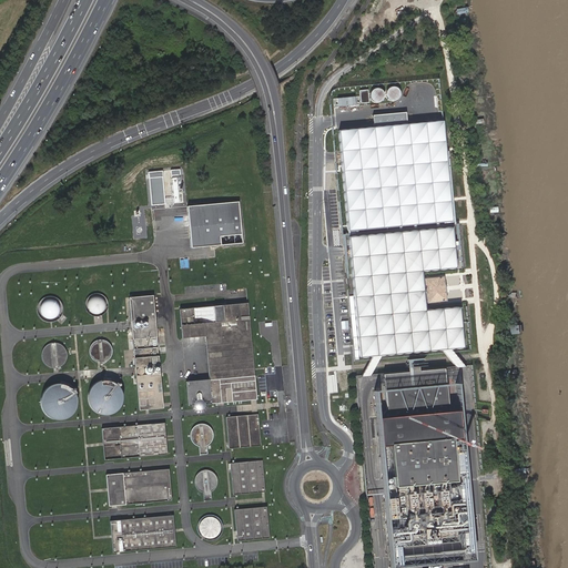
[(371,103),(369,90),(361,91),(363,104),(371,103)]
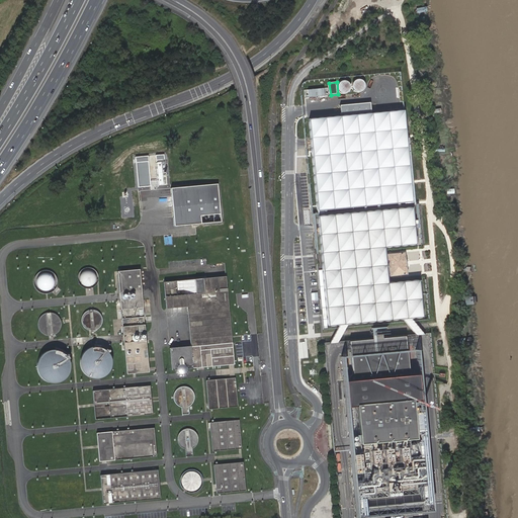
[(365,92),(366,91),(367,89),(367,87),(366,85),(365,83),(363,82),(361,82),(359,82),(357,83),(356,84),(355,86),(355,88),(355,90),(356,92),(357,93),(359,94),(361,94),(363,94),(365,92)]
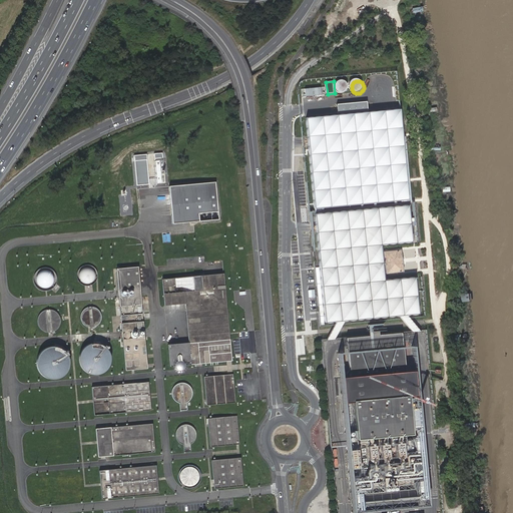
[(348,93),(349,91),(350,89),(350,87),(349,85),(348,84),(346,82),(344,82),(342,82),(340,83),(339,84),(338,86),(337,88),(338,90),(339,92),(340,93),(342,94),(344,94),(346,94),(348,93)]
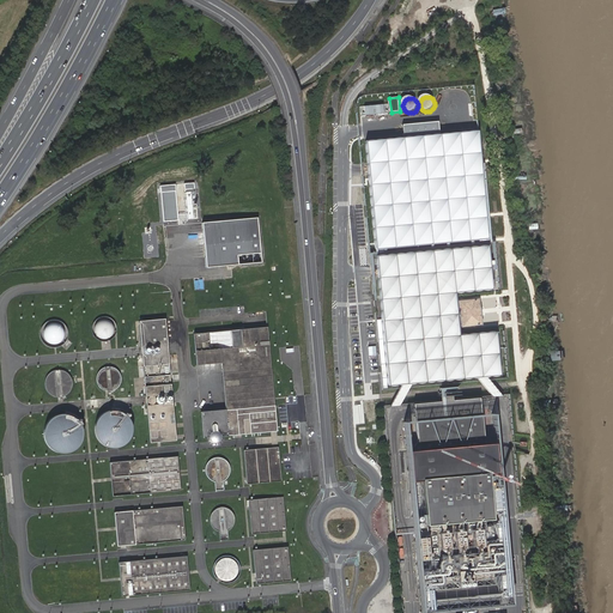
[(388,104),(360,107),(362,117),(389,114),(388,104)]
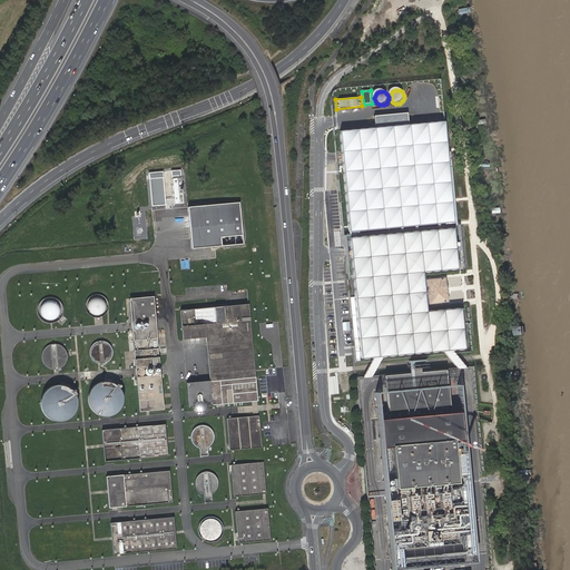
[(454,222),(444,123),(411,126),(410,114),(376,118),(377,128),(340,133),(350,233),(454,222)]
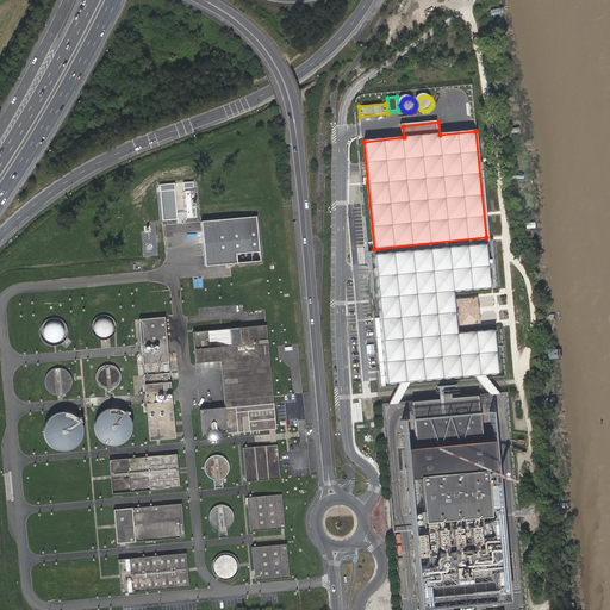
[(174,182),(159,184),(162,222),(178,221),(174,182)]
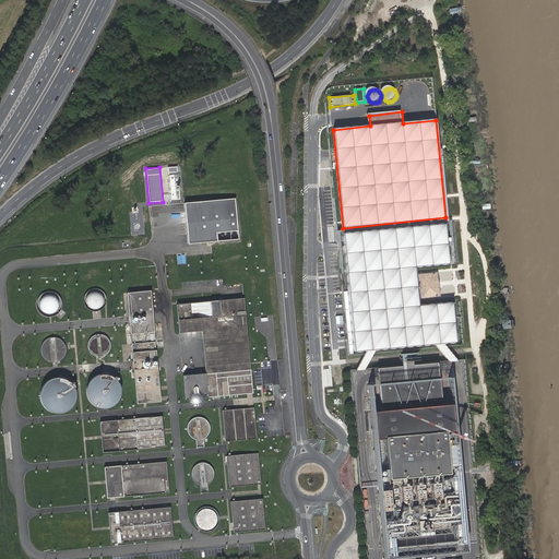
[(235,198),(185,202),(188,242),(239,238),(235,198)]
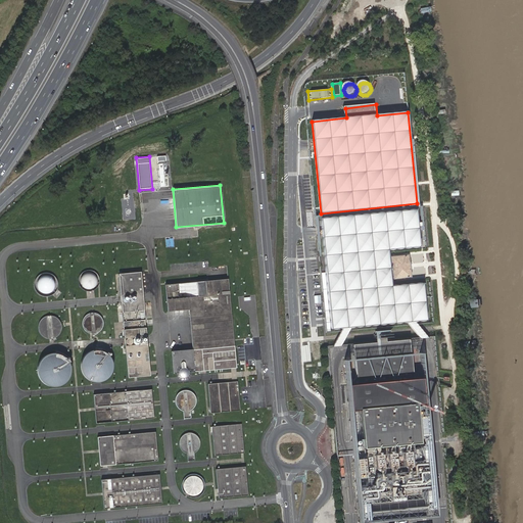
[(321,219),(331,329),(425,322),(422,283),(390,285),(387,251),(419,248),(416,210),(321,219)]
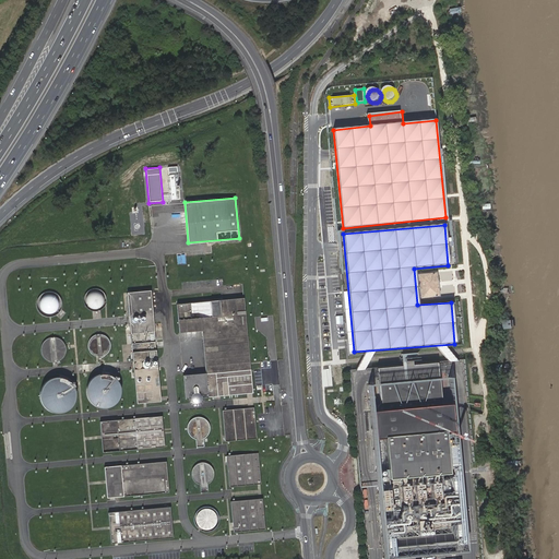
[(421,299),(441,297),(438,274),(419,275),(421,299)]
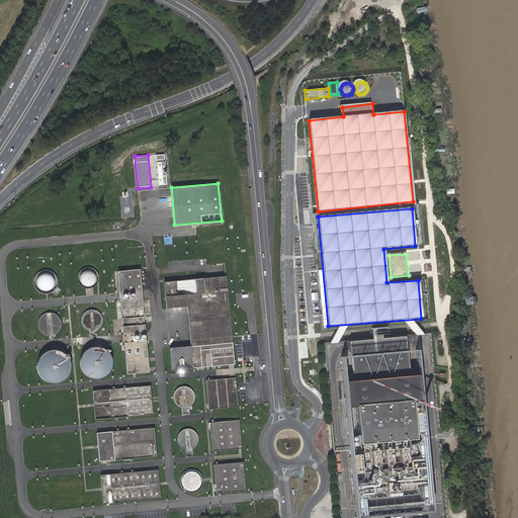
[(82,270),(80,272),(79,274),(78,277),(78,280),(79,283),(81,285),(83,287),(86,288),(89,288),(92,287),(94,286),(96,284),(98,281),(98,278),(98,276),(97,273),(95,271),(93,269),(90,268),(87,268),(85,268),(82,270)]
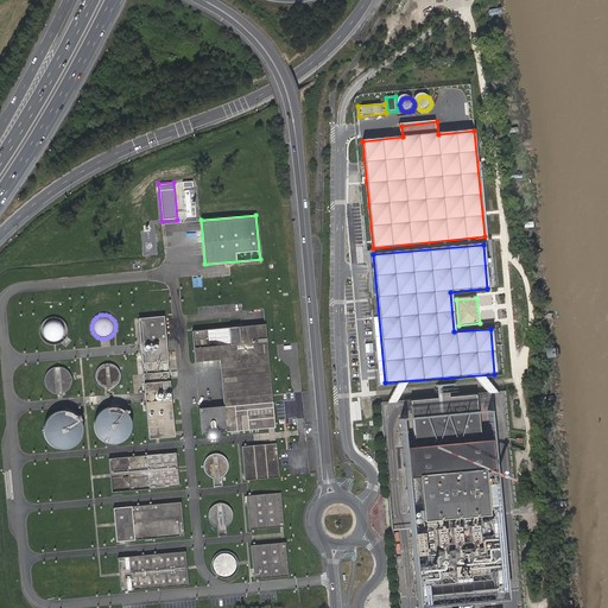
[(138,318),(149,438),(175,437),(164,316),(138,318)]
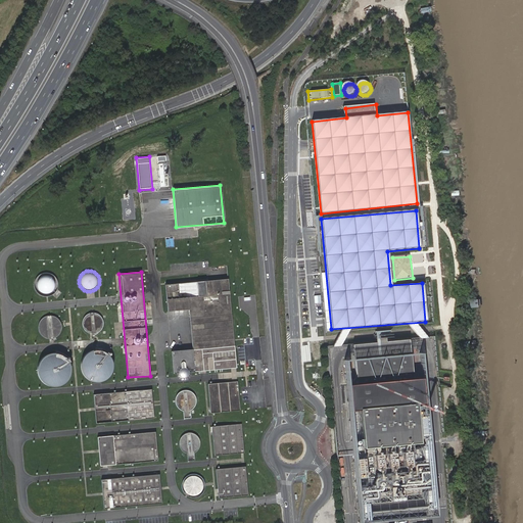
[(53,275),(50,273),(46,273),(43,273),(39,275),(37,277),(35,281),(35,284),(35,288),(37,291),(39,294),(42,295),(46,296),(50,295),(53,294),(55,291),(57,288),(58,285),(57,281),(56,278),(53,275)]
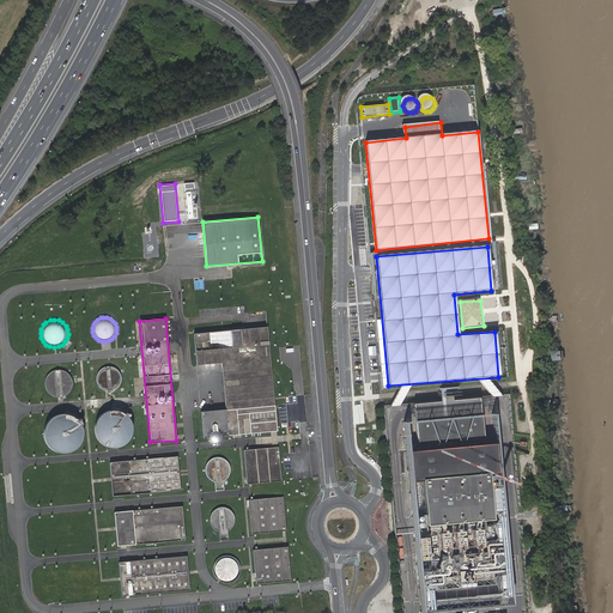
[(277,431),(267,326),(194,333),(196,364),(222,363),(225,410),(201,412),(204,438),(277,431)]
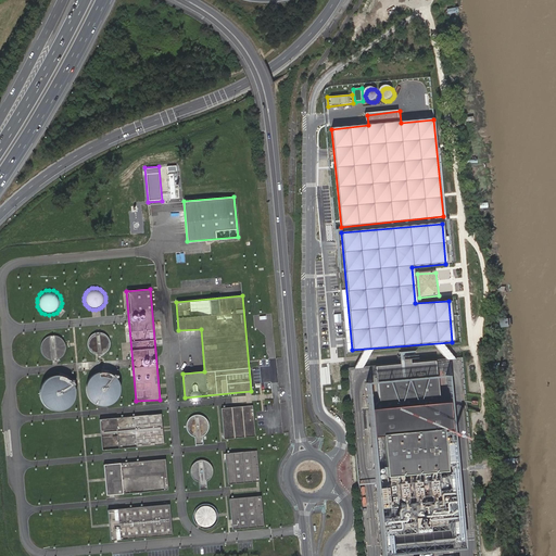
[(89,350),(92,352),(96,354),(99,355),(101,354),(103,354),(105,353),(108,351),(109,348),(110,344),(110,341),(109,339),(106,336),(104,335),(102,333),(101,332),(98,332),(96,333),(95,333),(92,335),(90,337),(88,340),(88,341),(88,344),(88,346),(89,350)]
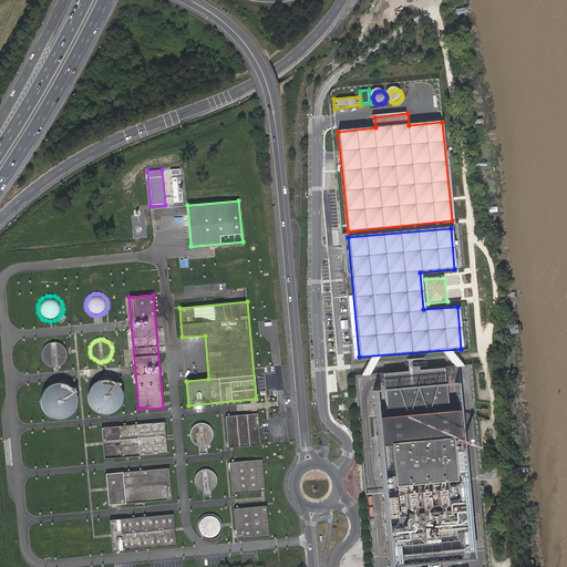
[(47,344),(44,347),(42,350),(41,354),(42,358),(43,362),(47,364),(50,367),(54,368),(58,367),(62,366),(64,362),(66,359),(68,354),(66,351),(64,347),(62,344),(59,342),(54,341),(51,342),(47,344)]
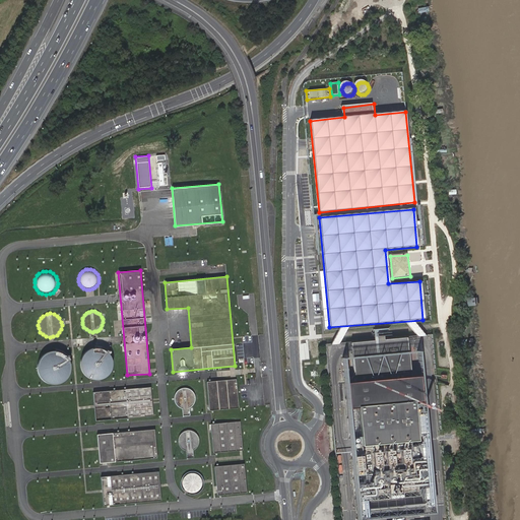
[(372,339),(349,341),(353,381),(344,382),(346,405),(355,405),(364,496),(420,491),(411,400),(419,399),(417,375),(409,376),(405,336),(383,338),(372,339)]
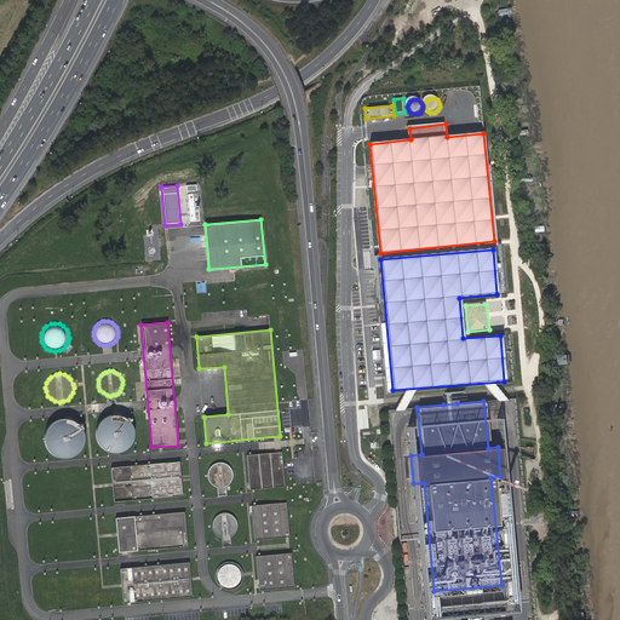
[(128,448),(131,445),(133,441),(135,436),(135,432),(133,428),(132,424),(130,420),(126,418),(122,415),(118,414),(113,414),(109,415),(105,418),(102,420),(99,424),(97,428),(96,431),(96,436),(97,440),(99,443),(102,447),(104,449),(108,452),(113,453),(116,453),(121,452),(125,451),(128,448)]
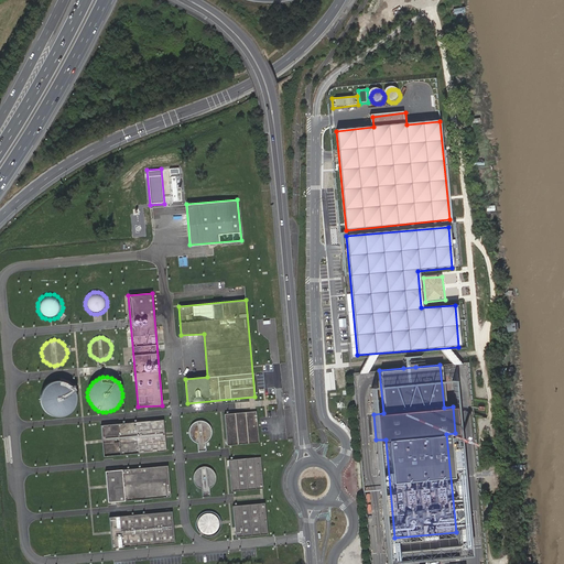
[(47,383),(44,388),(41,393),(40,399),(41,404),(43,409),(47,413),(53,415),(58,416),(64,416),(68,413),(73,410),(76,404),(76,399),(76,393),(73,388),(69,384),(64,381),(58,380),(53,381),(47,383)]
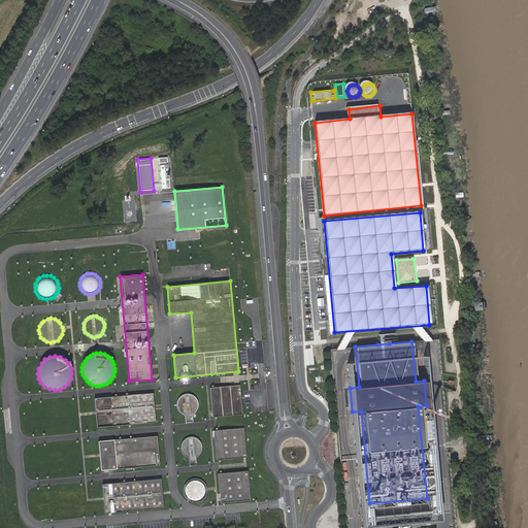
[(212,417),(242,415),(240,385),(210,388),(212,417)]
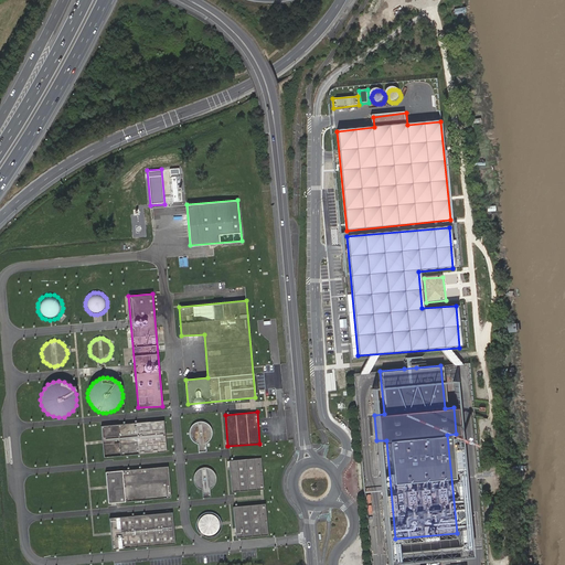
[(163,420),(102,426),(104,457),(167,451),(163,420)]
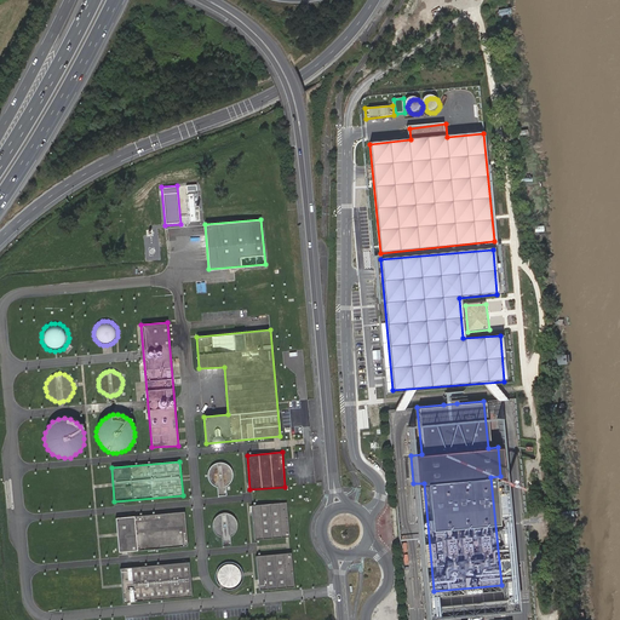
[(207,476),(207,478),(210,482),(211,484),(214,487),(217,488),(218,497),(227,495),(225,487),(229,486),(231,483),(233,480),(234,477),(234,474),(233,470),(231,468),(229,465),(225,463),(223,461),(219,461),(216,463),(213,464),(211,466),(208,469),(207,472),(207,476)]
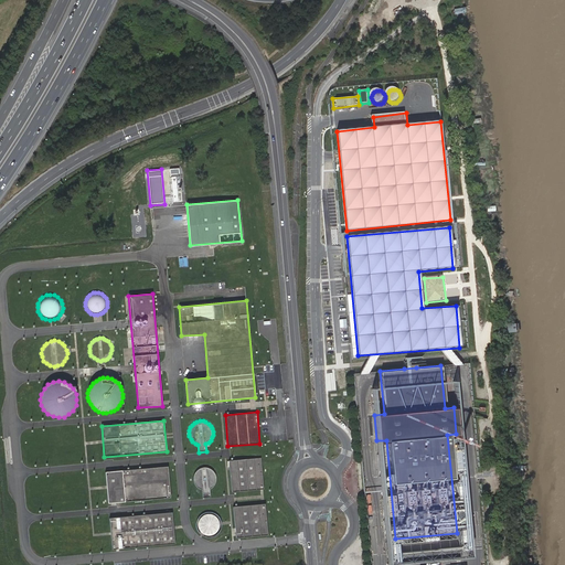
[(264,489),(262,457),(230,460),(232,492),(264,489)]
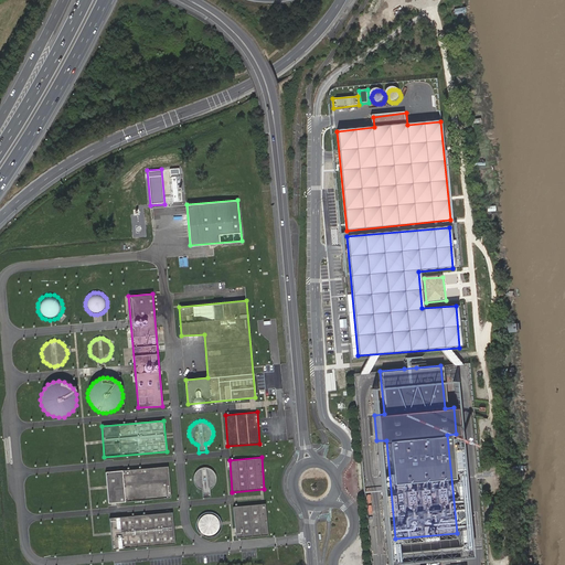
[(168,466),(105,471),(108,503),(171,498),(168,466)]
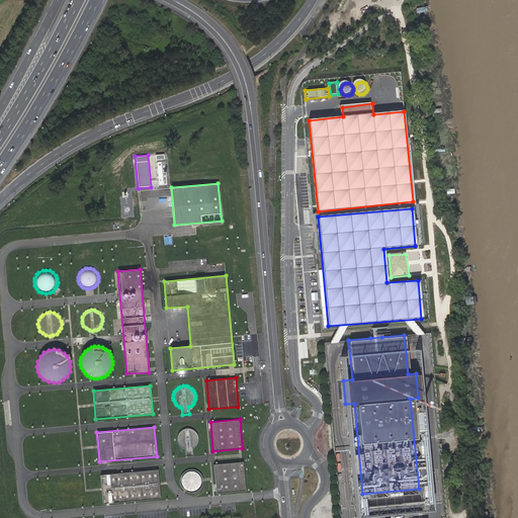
[(185,448),(186,456),(193,455),(192,448),(194,447),(195,446),(196,445),(197,443),(197,442),(198,441),(198,439),(198,438),(198,436),(197,435),(197,434),(197,433),(196,432),(195,431),(194,430),(192,429),(191,429),(190,428),(188,428),(187,428),(185,428),(184,429),(183,429),(181,430),(180,431),(179,432),(179,433),(178,435),(178,436),(177,438),(177,439),(178,441),(178,442),(178,443),(179,444),(180,446),(181,447),(182,447),(184,448),(185,448)]
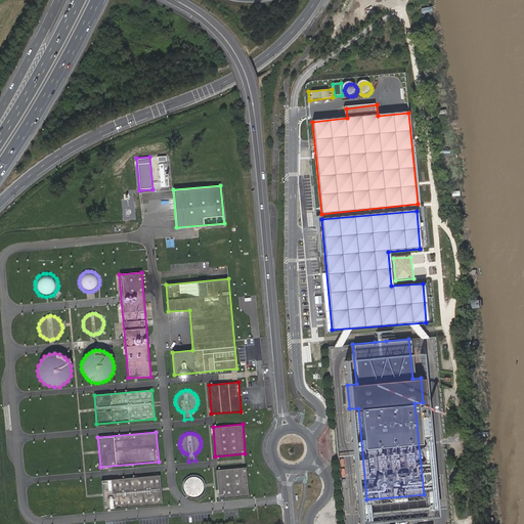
[(219,498),(249,496),(246,467),(216,470),(219,498)]
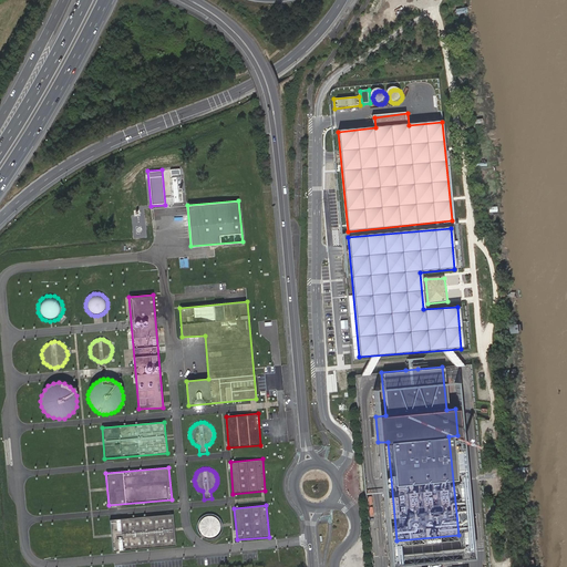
[(209,513),(208,514),(206,514),(205,515),(203,515),(202,516),(200,517),(199,519),(198,521),(197,523),(197,524),(197,526),(197,528),(197,529),(198,532),(199,533),(200,534),(202,536),(203,537),(204,537),(206,538),(207,538),(209,539),(212,539),(213,538),(215,538),(216,537),(218,536),(219,535),(220,534),(222,533),(222,531),(223,529),(223,527),(223,525),(223,524),(223,522),(222,521),(220,518),(219,517),(218,516),(216,515),(215,514),(213,514),(212,514),(209,513)]
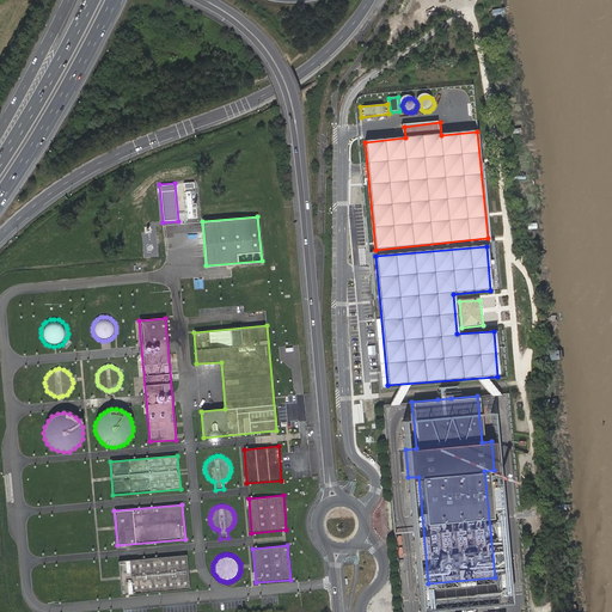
[(187,555),(118,561),(122,595),(190,588),(187,555)]
